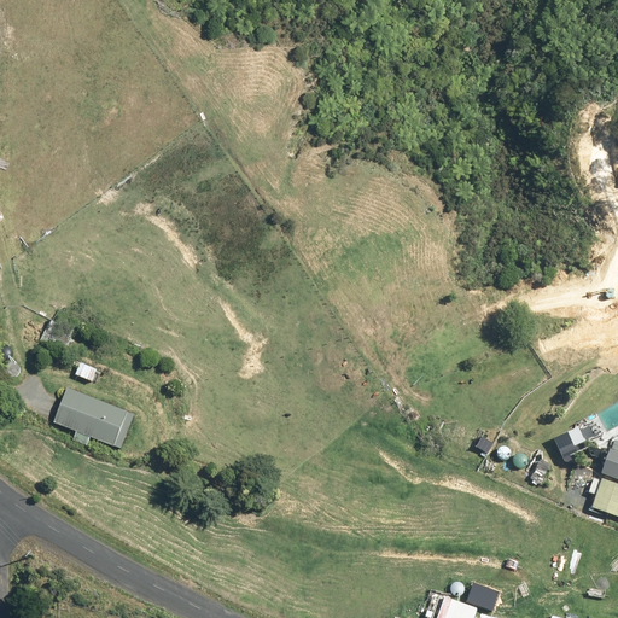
[(74,332),(50,321),(40,342),(64,354),(74,332)]
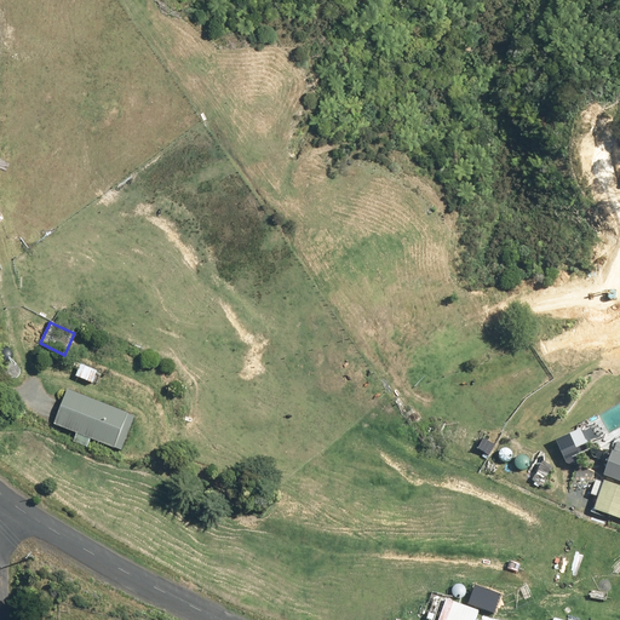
[(62,426),(84,435),(81,443),(96,448),(98,441),(122,449),(136,415),(75,392),(62,426)]
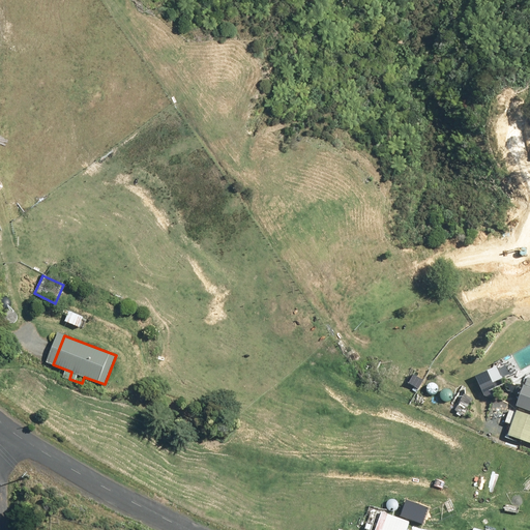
[(529,375),(526,375),(523,386),(516,407),(529,411),(529,375)]
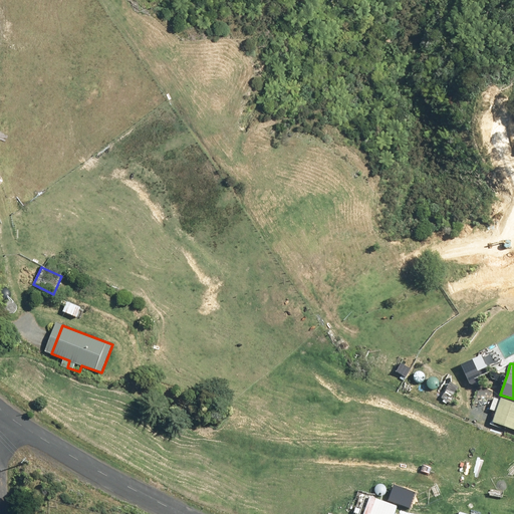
[(513,404),(499,399),(491,423),(513,431),(513,404)]
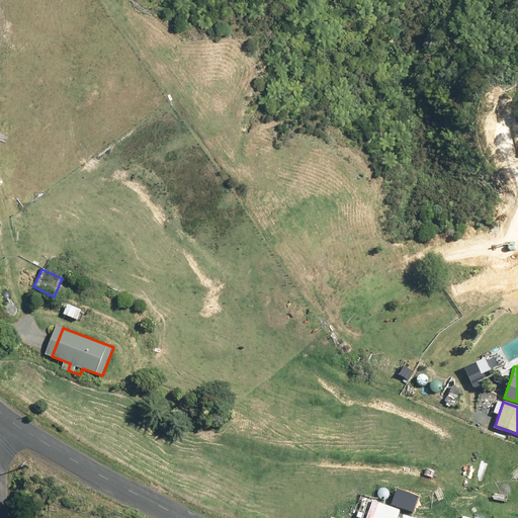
[(374,502),(368,517),(398,517),(401,512),(374,502)]
